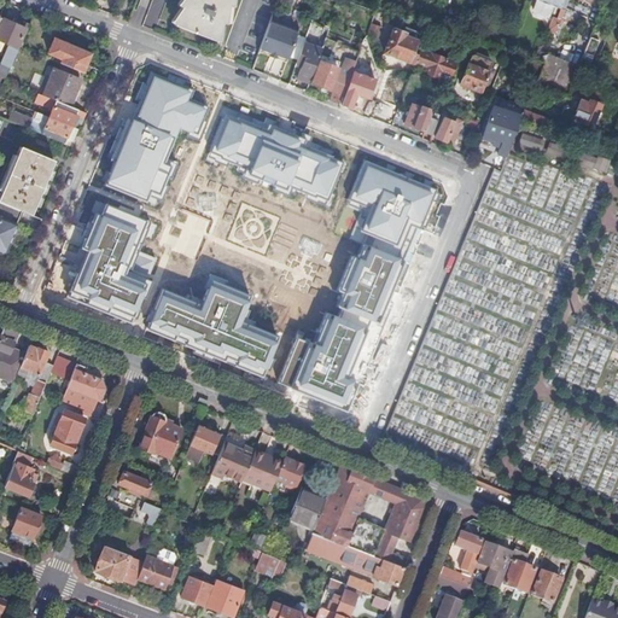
[(187,0),(181,10),(185,12),(175,28),(215,44),(217,24),(222,27),(223,10),(228,11),(228,0),(187,0)]
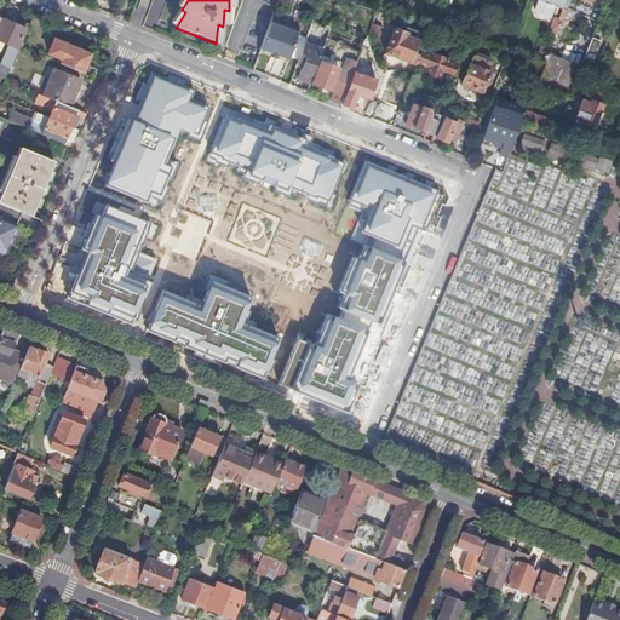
[(539,0),(566,11),(569,0),(539,0)]
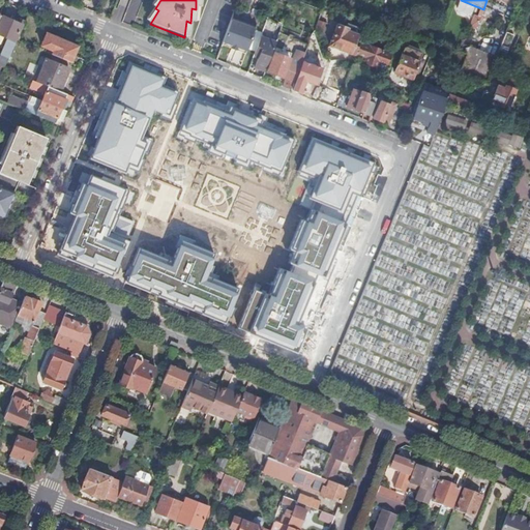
[(477,29),(479,16),(471,15),(469,28),(477,29)]
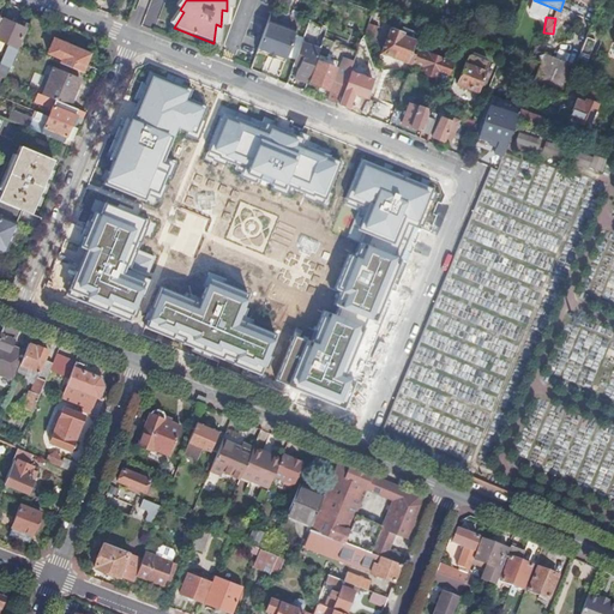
[(17,26),(0,18),(0,40),(8,44),(0,64),(0,76),(6,79),(19,49),(17,48),(28,26),(18,22),(17,26)]
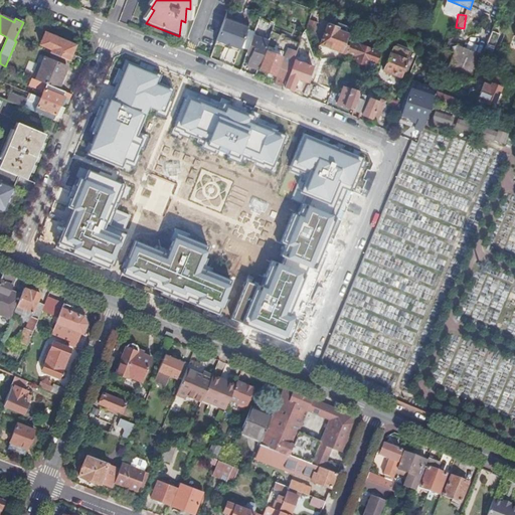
[(245,29),(224,21),(216,42),(237,50),(245,29)]
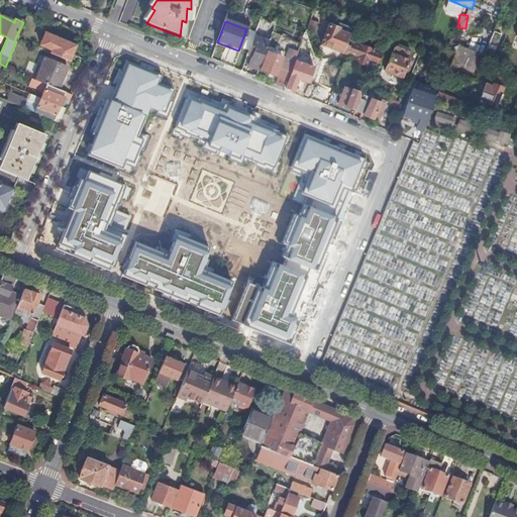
[(315,34),(318,25),(310,21),(306,31),(315,34)]
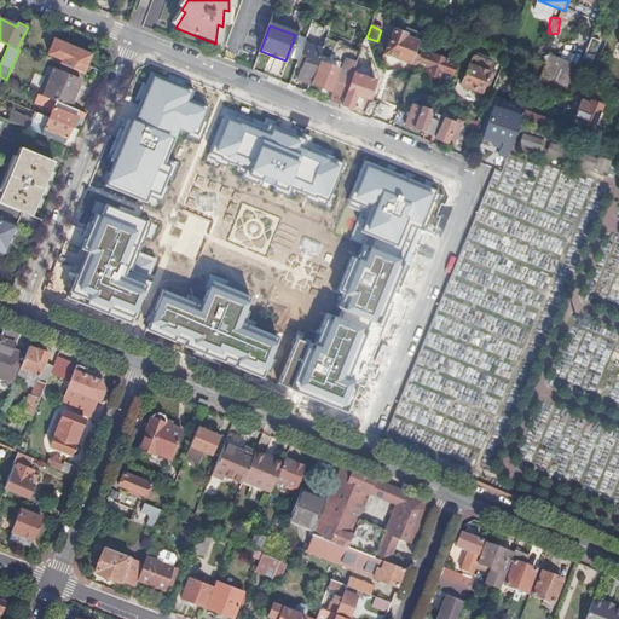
[(410,63),(415,65),(418,57),(412,55),(417,44),(404,39),(405,36),(393,32),(386,55),(409,64),(410,63)]
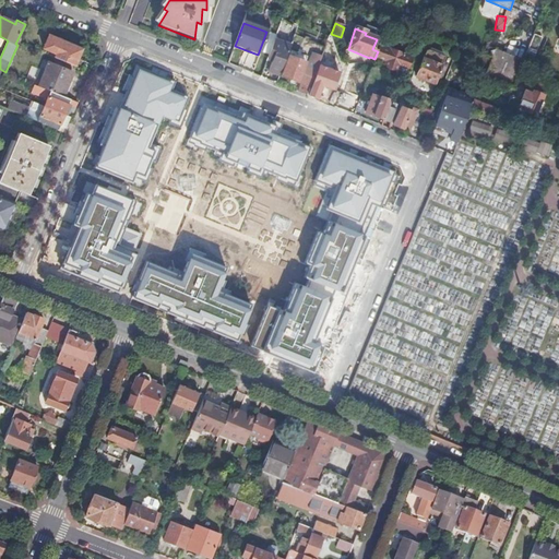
[(524,62),(495,51),(491,61),(485,80),(513,91),(526,62),(532,64),(542,38),(534,36),(525,58),(526,59),(524,62)]
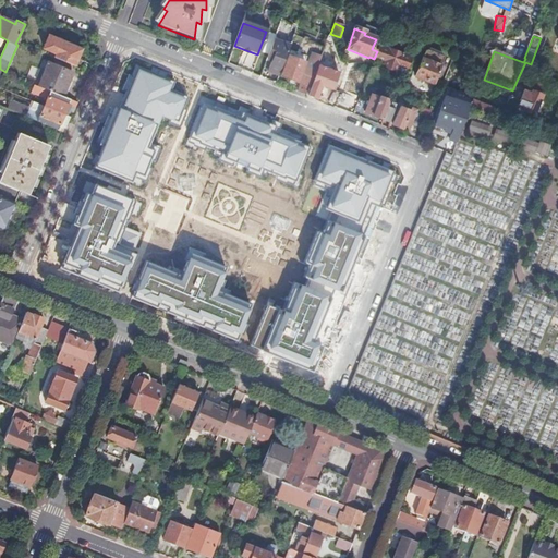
[(58,56),(62,43),(50,37),(45,50),(58,56)]
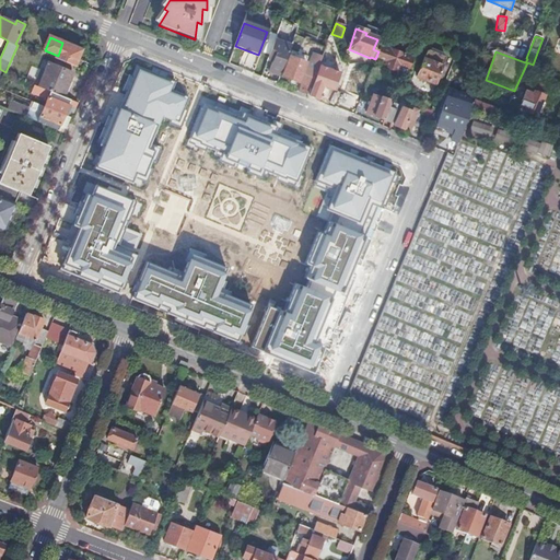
[(269,72),(281,78),(292,47),(276,41),(269,58),(273,60),(269,72)]
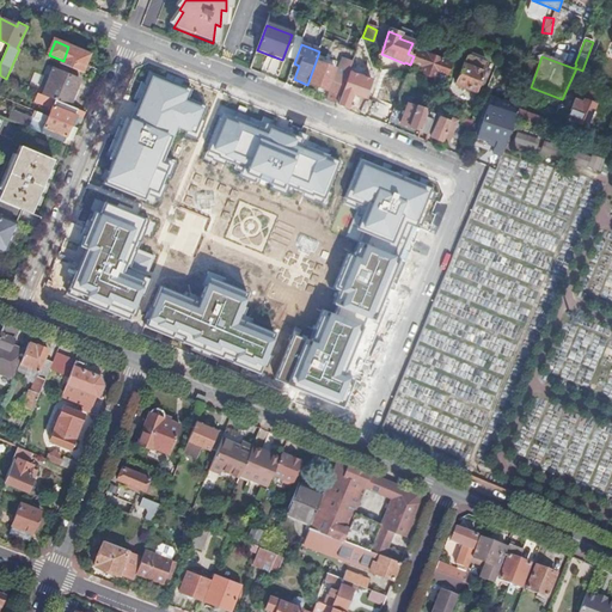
[(81,74),(83,73),(90,56),(68,47),(63,61),(62,65),(81,74)]
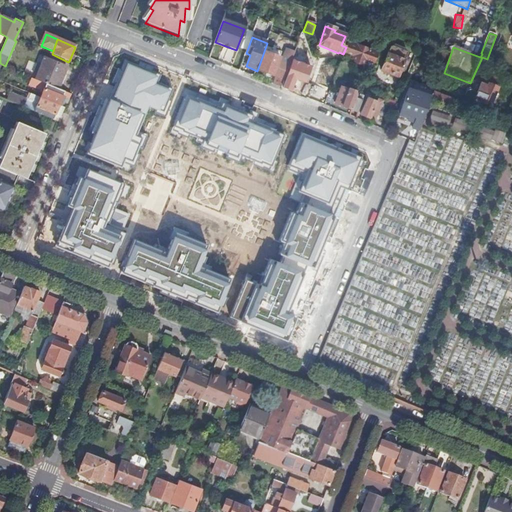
[(466,41),(463,49),(473,52),(476,44),(466,41)]
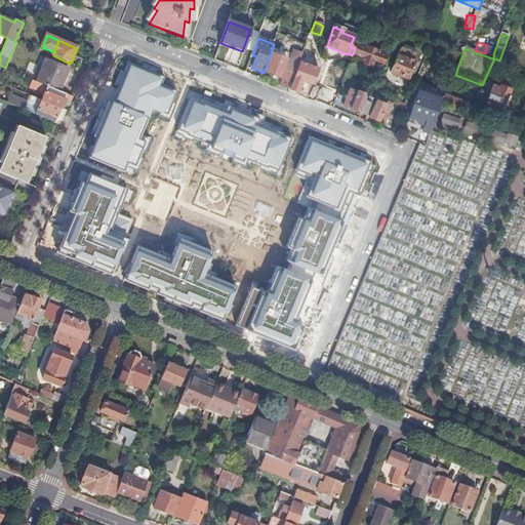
[(388,55),(357,44),(355,48),(352,55),(361,59),(360,63),(381,71),(388,55)]
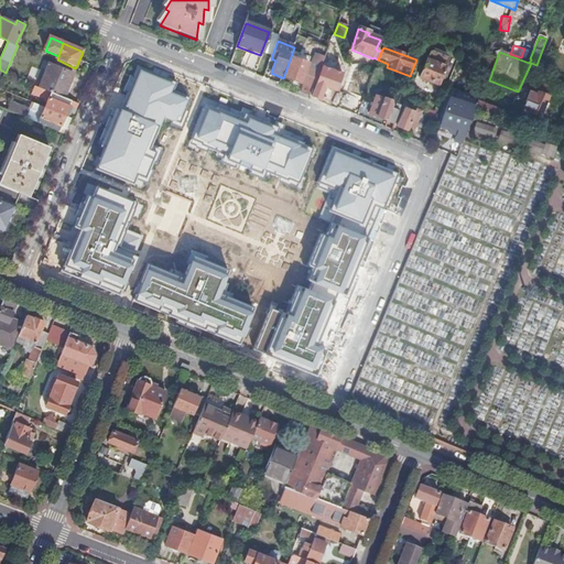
[(310,97),(323,102),(325,97),(322,95),(326,84),(324,83),(332,65),(333,66),(336,60),(334,58),(336,52),(327,49),(324,57),(310,97)]
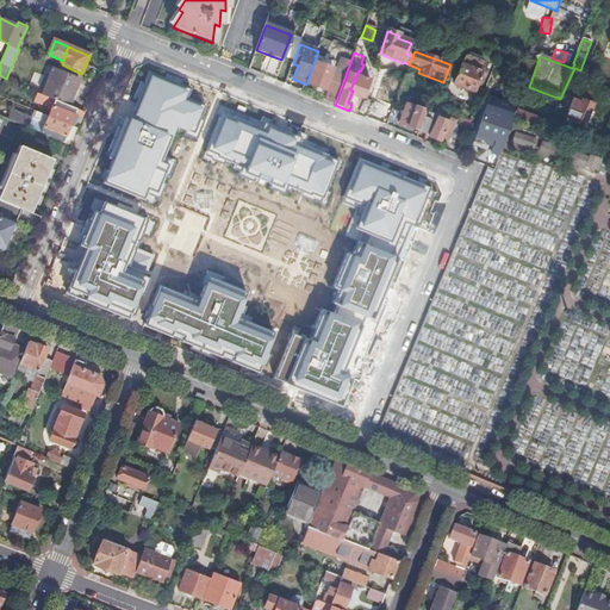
[(487,73),(486,72),(483,70),(485,66),(484,63),(467,56),(465,57),(454,85),(474,93),(475,89),(480,91),(487,73)]
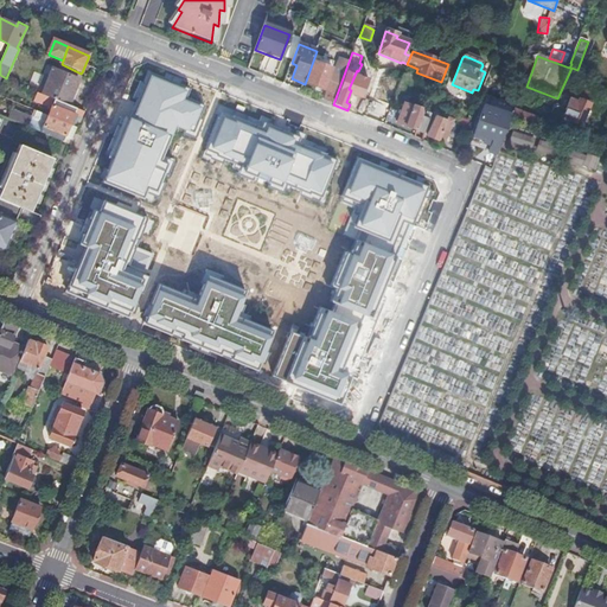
[(324,101),(333,104),(349,62),(340,59),(324,101)]
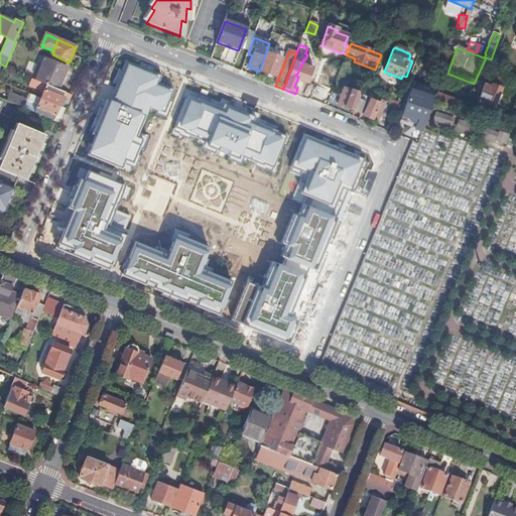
[(275,78),(281,58),(266,53),(260,72),(275,78)]
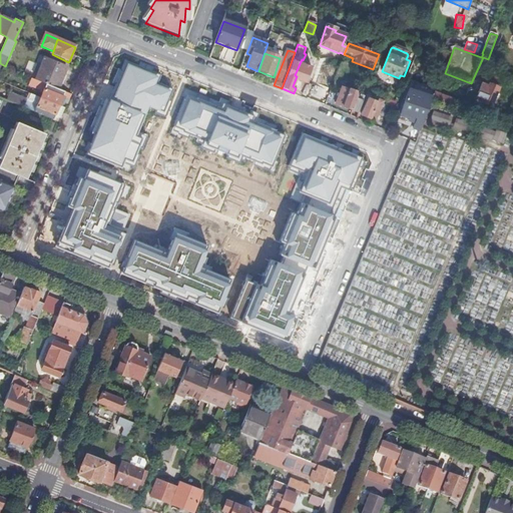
[(125,58),(87,153),(123,168),(126,162),(134,165),(145,138),(137,135),(148,107),(162,113),(172,89),(158,84),(162,73),(125,58)]
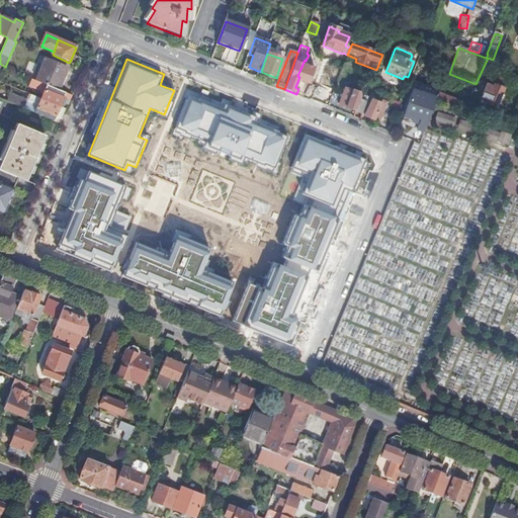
[(47,85),(59,90),(68,68),(46,60),(36,81),(41,83),(47,85)]
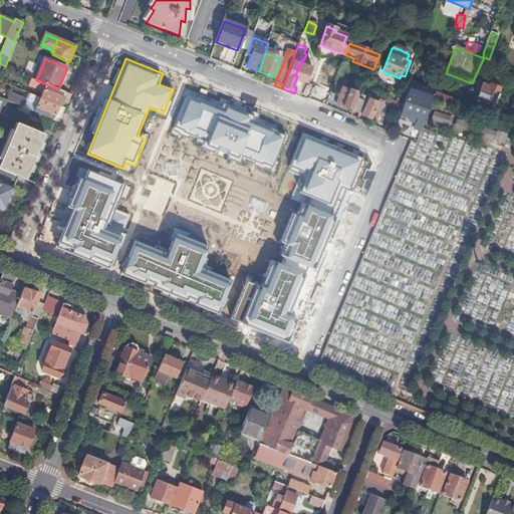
[(41,82),(36,80),(32,78),(30,85),(38,88),(41,82)]
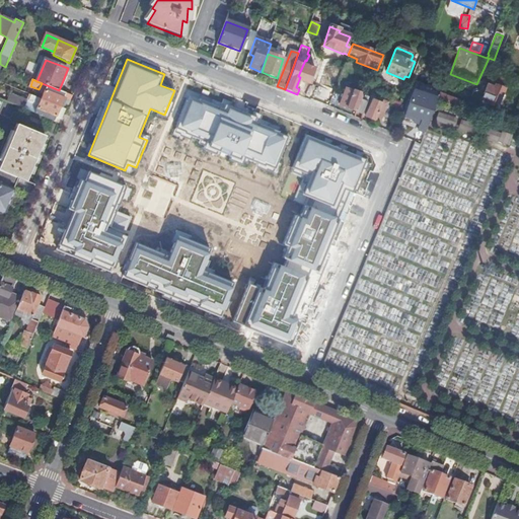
[(71,102),(73,96),(59,90),(47,85),(42,99),(66,109),(67,110),(71,102)]
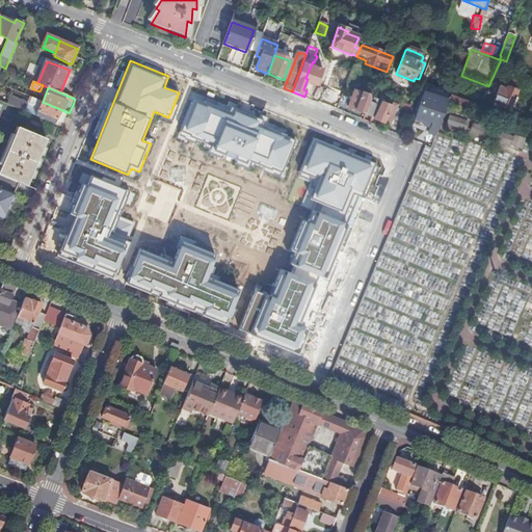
[(506,122),(516,91),(508,88),(507,91),(499,88),(496,98),(488,95),(484,97),(481,106),(490,110),(488,114),(506,122)]
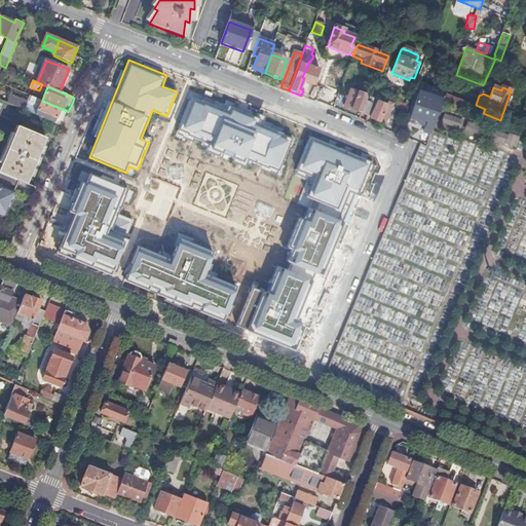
[(351,110),(361,114),(366,100),(366,95),(350,89),(346,100),(354,104),(351,110)]
